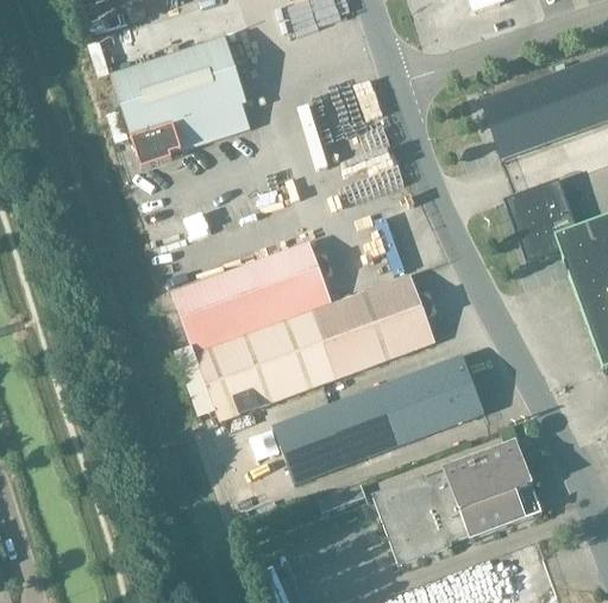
[(139,36),(131,0),(73,0),(77,20),(96,16),(102,44),(139,36)]
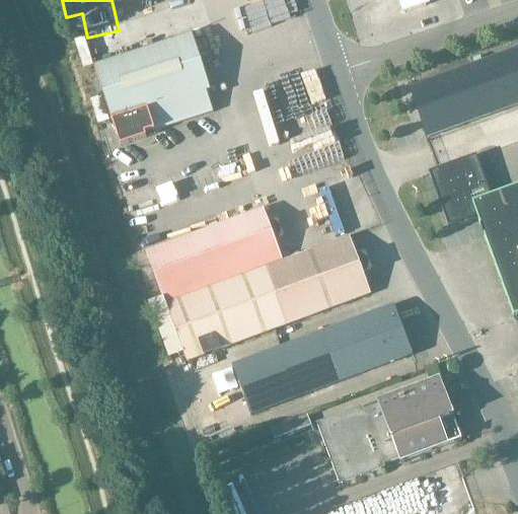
[(94,62),(113,118),(121,141),(147,133),(145,129),(213,106),(207,86),(211,85),(193,30),(94,62)]
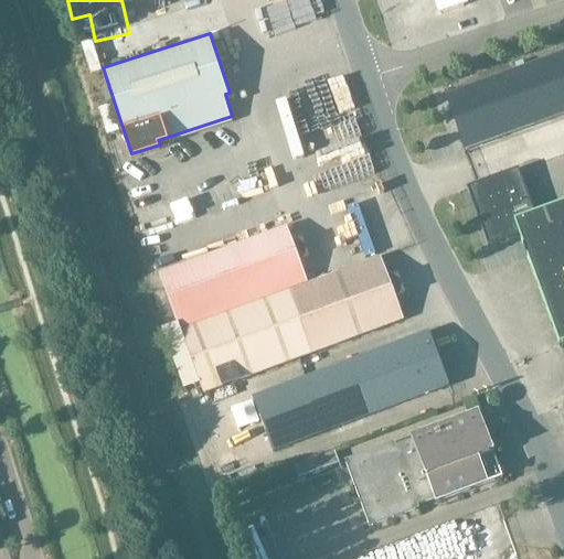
[(563,49),(446,94),(466,148),(563,110),(563,49)]
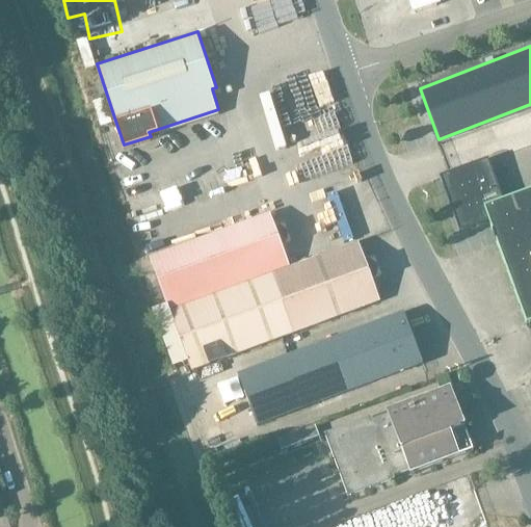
[(218,123),(233,196),(316,180),(301,107),(218,123)]
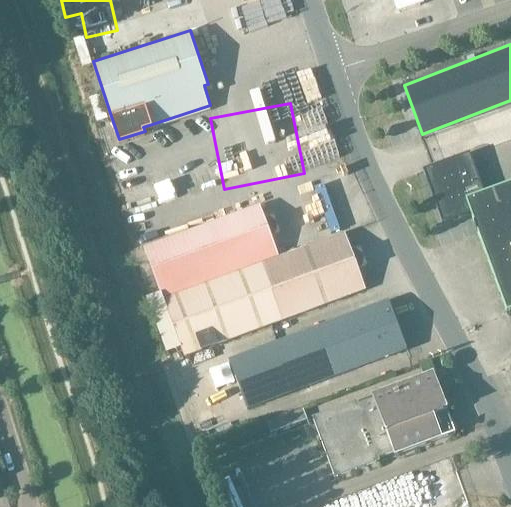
[(309,164),(334,155),(323,125),(298,134),(309,164)]
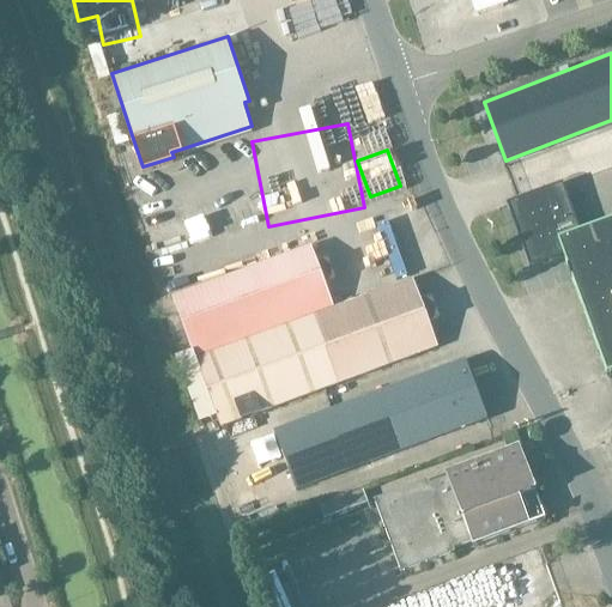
[(563,178),(507,199),(529,261),(564,249),(607,371),(611,369),(611,216),(581,228),(563,178)]
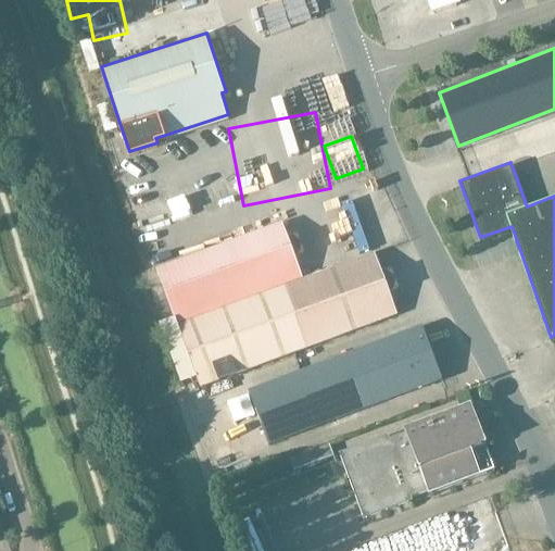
[(374,250),(303,276),(282,221),(156,267),(200,385),(398,311),(391,292),(381,271),(374,250)]
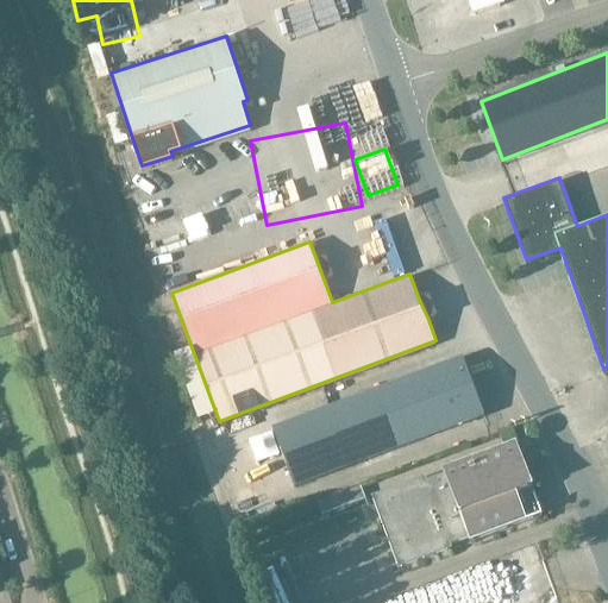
[(430,368),(451,425),(483,413),(462,357),(430,368)]
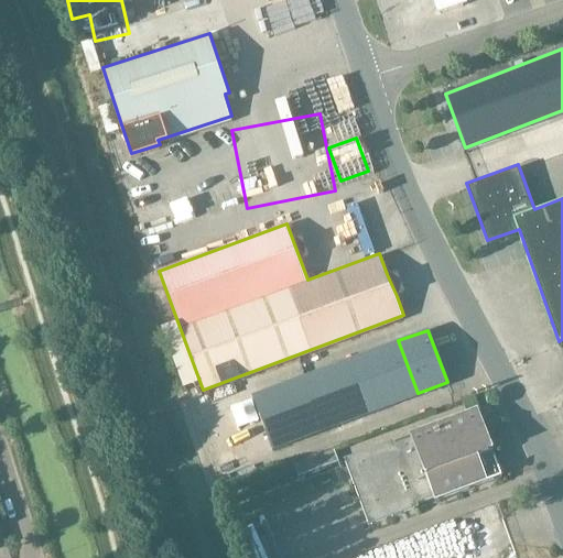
[(343,420),(418,393),(398,340),(324,369),(343,420)]
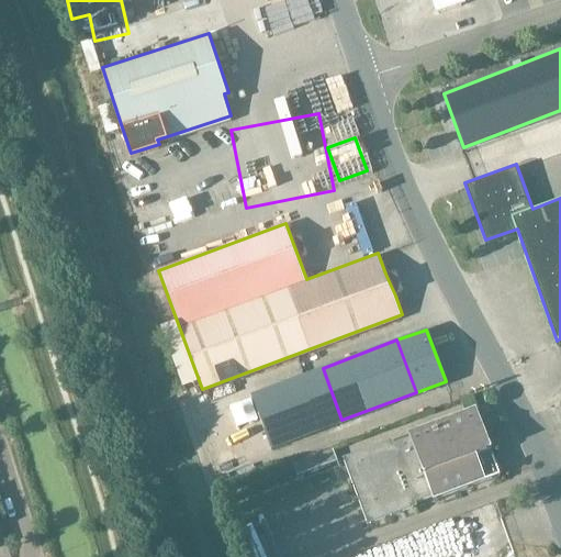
[(341,420),(323,368),(253,393),(272,446),(341,420)]
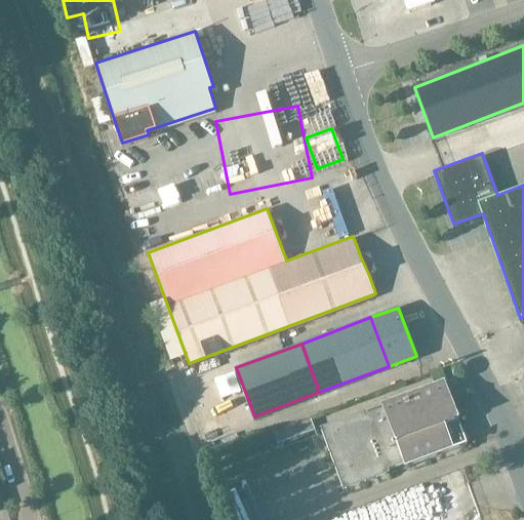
[(383,401),(384,405),(369,410),(368,407),(320,425),(345,487),(391,470),(390,467),(405,462),(405,464),(468,440),(444,378),(383,401)]
